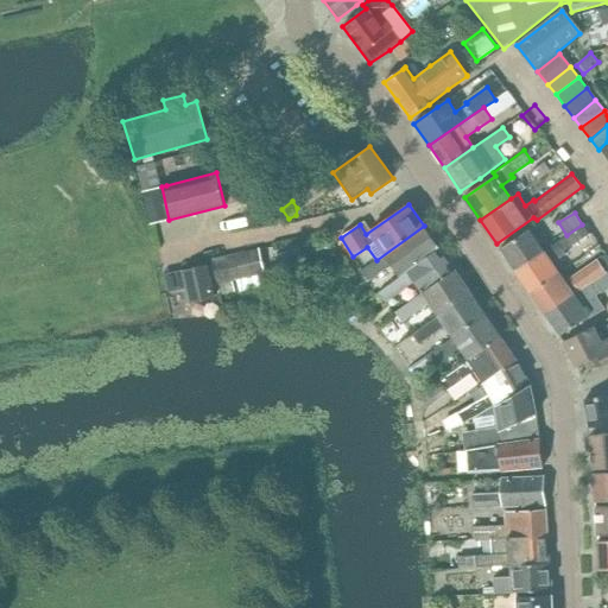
[(530,292),(558,273),(552,264),(565,254),(564,252),(589,234),(582,225),(567,235),(544,252),(515,271),(530,292)]
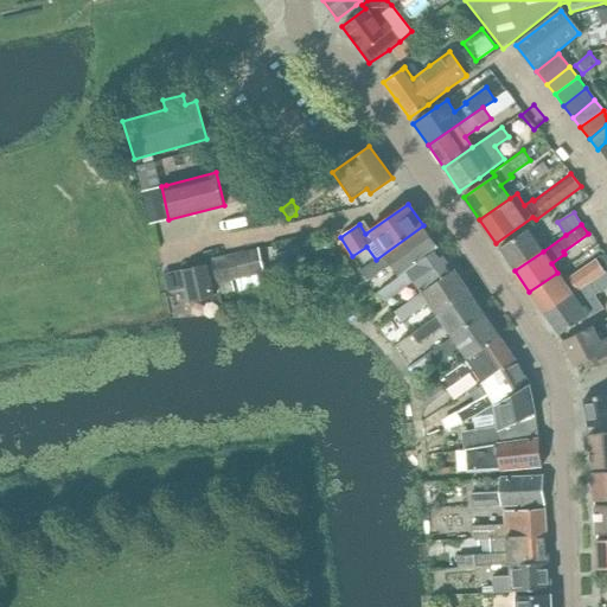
[(398,275),(439,247),(423,225),(376,260),(362,269),(368,280),(391,263),(398,275)]
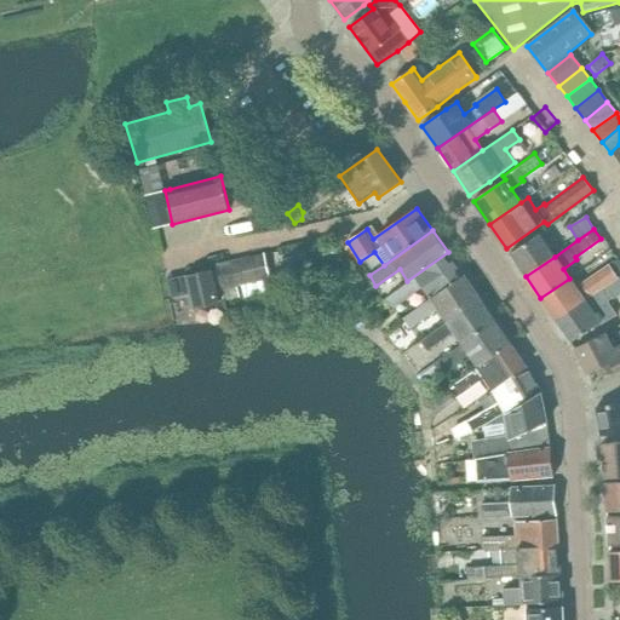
[(526,276),(555,257),(539,234),(530,240),(510,253),(526,276)]
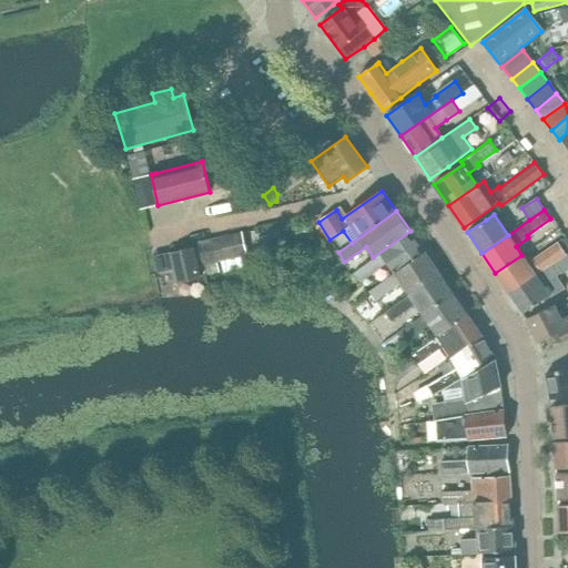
[(395,273),(424,251),(411,231),(373,257),(374,259),(353,274),(359,282),(386,262),(395,273)]
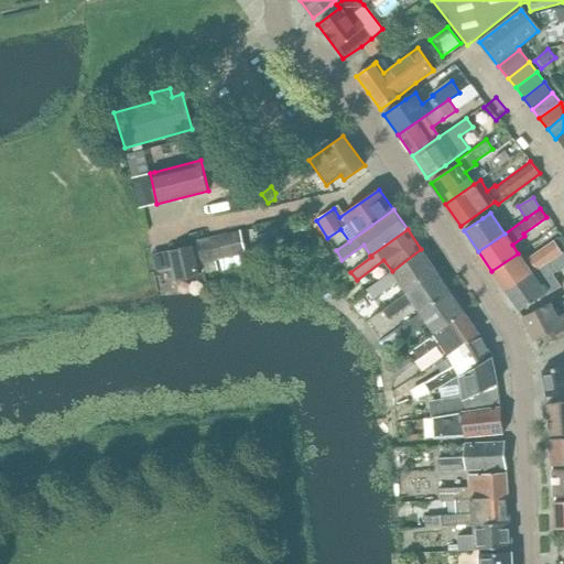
[(240,231),(196,241),(204,273),(218,270),(215,260),(219,259),(223,272),(241,268),(239,255),(246,253),(240,231)]
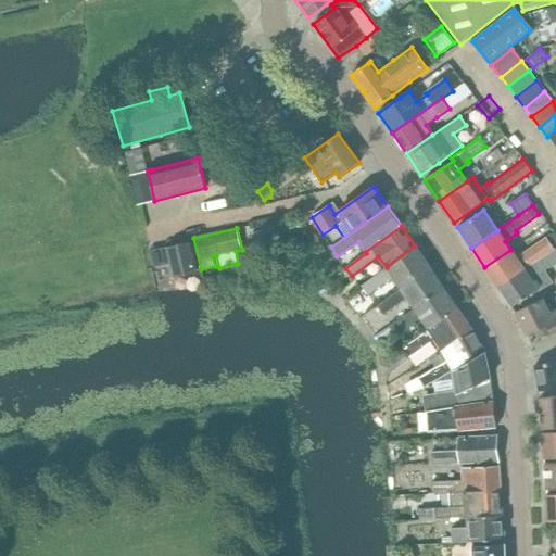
[(555,235),(554,232),(546,238),(546,237),(521,254),(523,258),(519,262),(510,250),(484,267),(498,288),(541,258),(555,248),(555,235)]
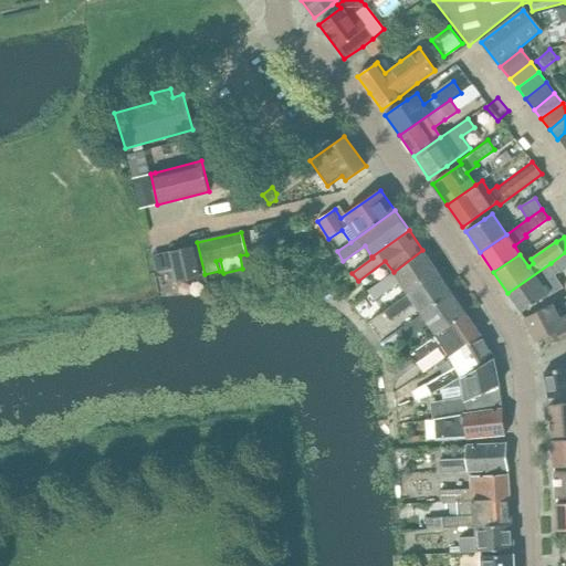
[(177,280),(200,275),(198,268),(192,245),(170,251),(177,280)]
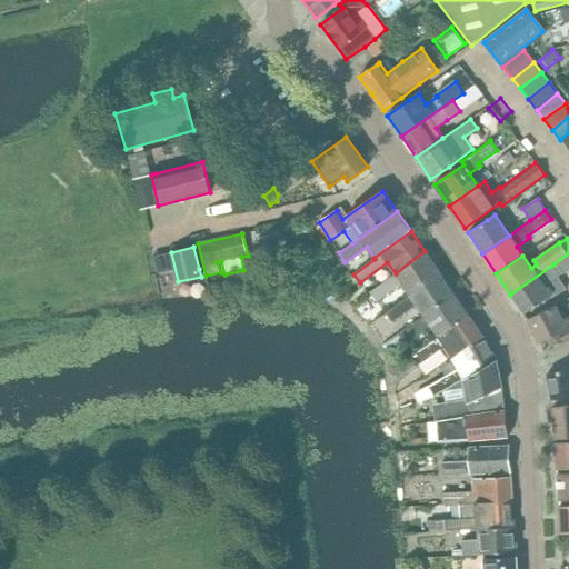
[(410,296),(439,273),(425,251),(396,273),(370,291),(378,300),(402,282),(410,296)]
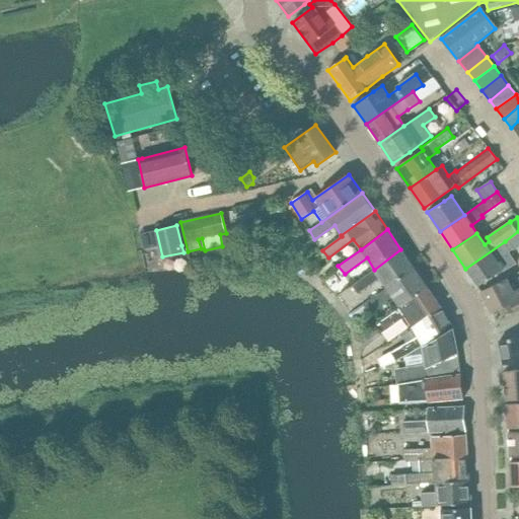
[(477,287),(495,275),(502,270),(515,263),(509,252),(512,250),(505,241),(465,269),(477,287)]
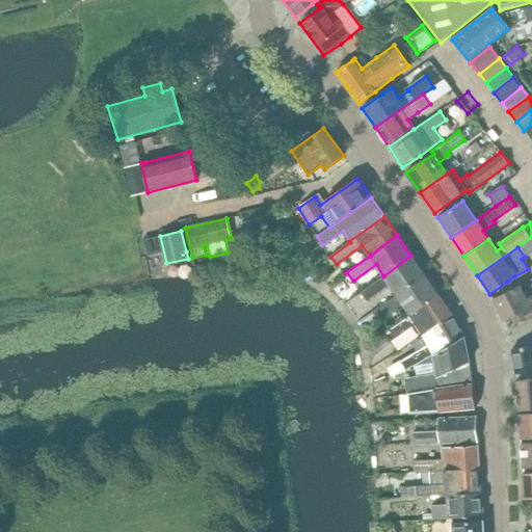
[(396,296),(425,275),(410,256),(383,276),(363,292),(368,301),(389,286),(396,296)]
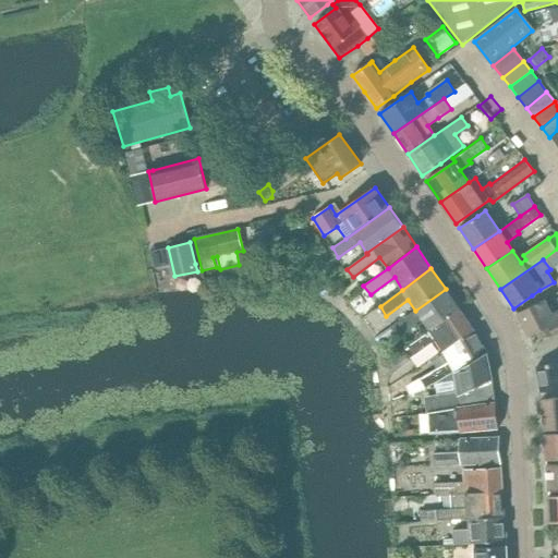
[(431,330),(459,308),(446,289),(415,311),(392,327),(398,336),(422,318),(431,330)]
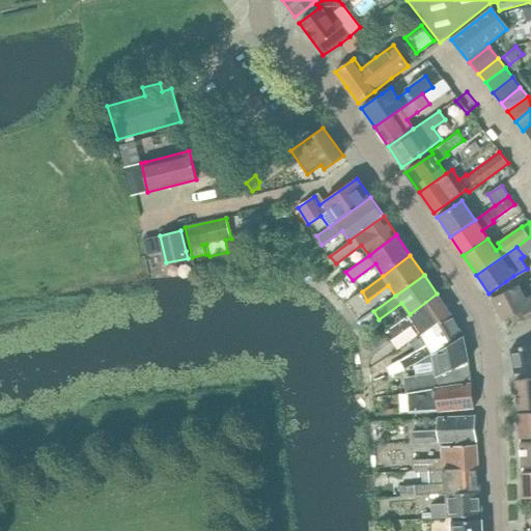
[(530,294),(526,297),(519,284),(492,299),(503,320),(510,317),(513,324),(525,317),(526,318),(530,315),(530,294)]
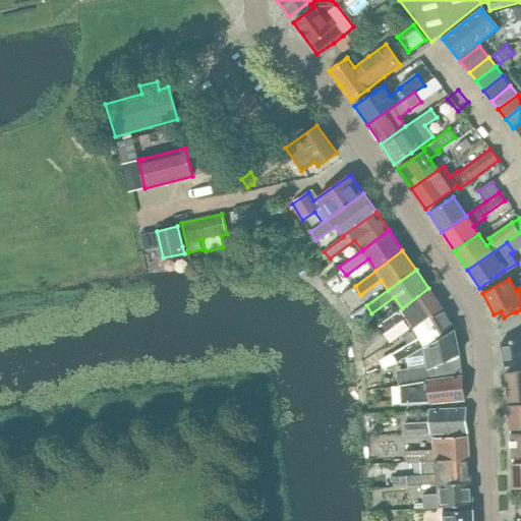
[(402,308),(378,326),(385,335),(407,317),(415,328),(443,308),(443,307),(428,288),(402,308)]
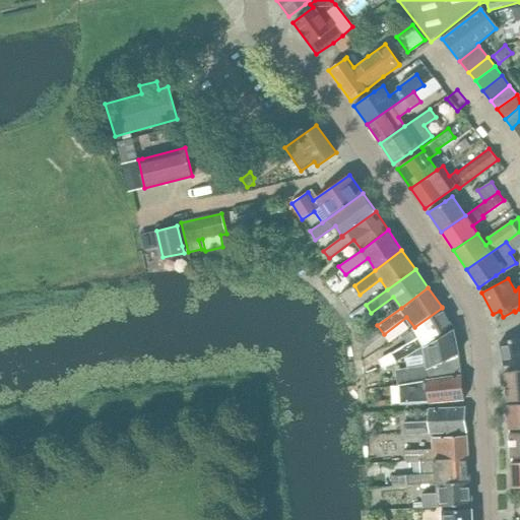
[(395,365),(424,347),(453,329),(453,327),(442,308),(414,327),(418,336),(392,353),(395,365)]
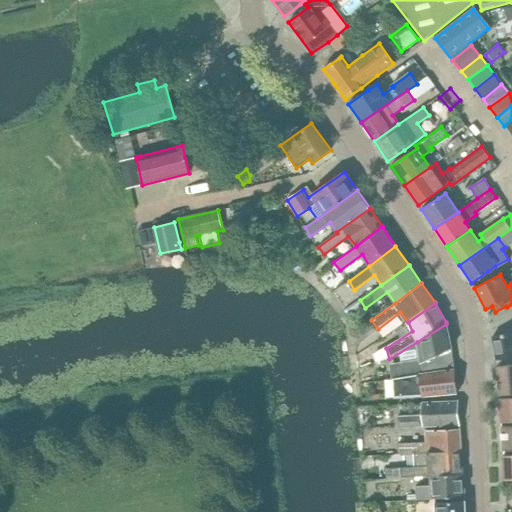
[(394,379),(420,374),(455,369),(453,354),(446,324),(417,342),(420,361),(391,366),(394,379)]
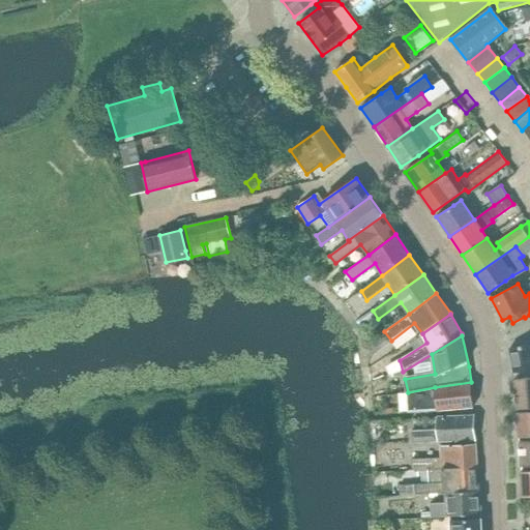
[(529,345),(509,349),(513,372),(529,369),(529,345)]
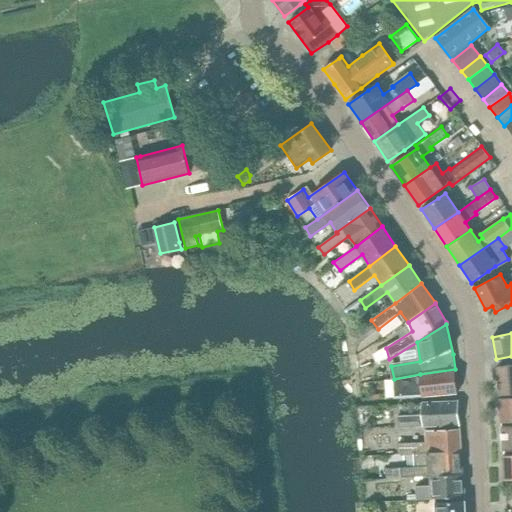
[(511,365),(497,367),(499,395),(511,393),(511,365)]
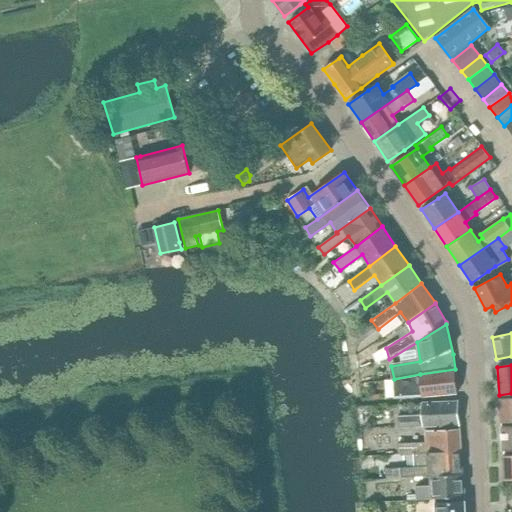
[(455,369),(420,374),(394,379),(396,398),(437,395),(457,393),(455,369)]
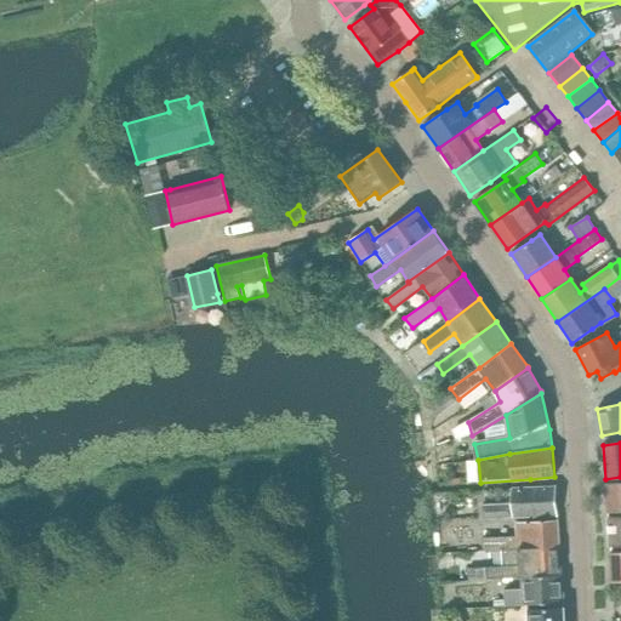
[(608,513),(620,511),(620,482),(607,484),(608,513)]
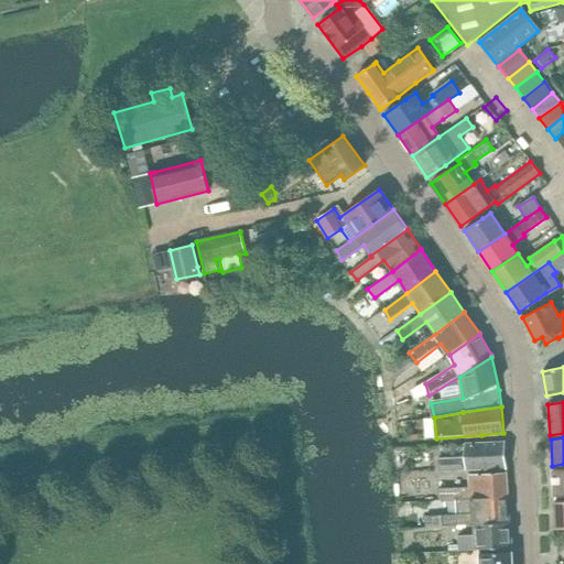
[(440,472),(485,468),(506,467),(505,442),(467,444),(468,459),(438,462),(440,472)]
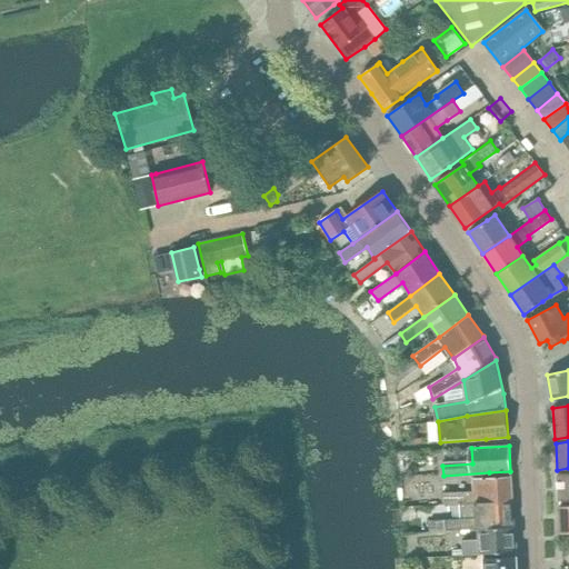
[(559,500),(568,499),(568,473),(558,475),(559,500)]
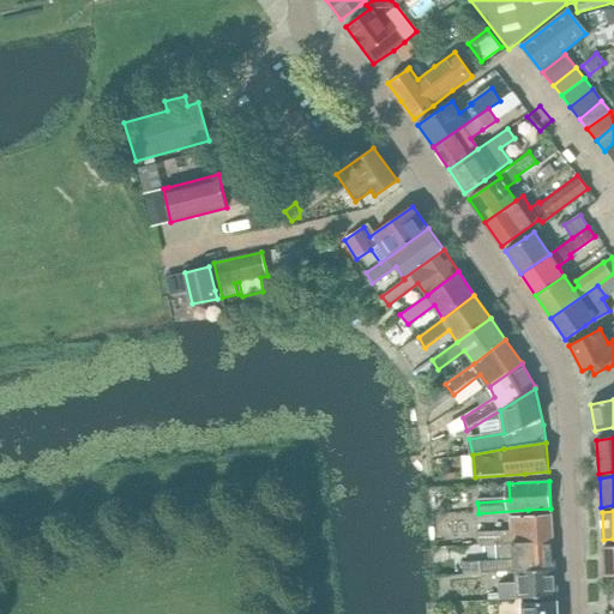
[(480,545),(495,545),(515,543),(553,541),(552,513),(511,516),(512,530),(480,533),(480,545)]
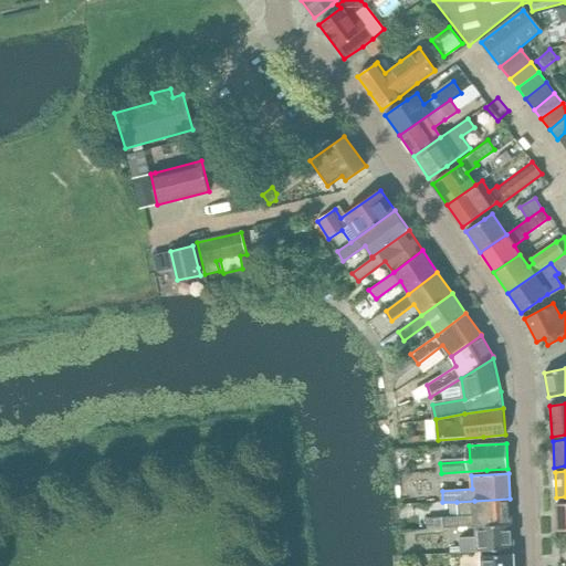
[(428,528),(444,527),(475,525),(512,523),(510,499),(474,501),(457,502),(458,515),(427,516),(428,528)]
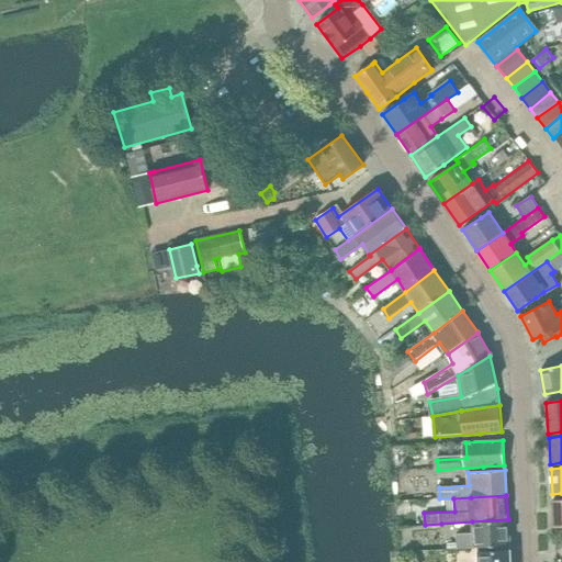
[(561,498),(552,499),(553,527),(561,526),(561,498)]
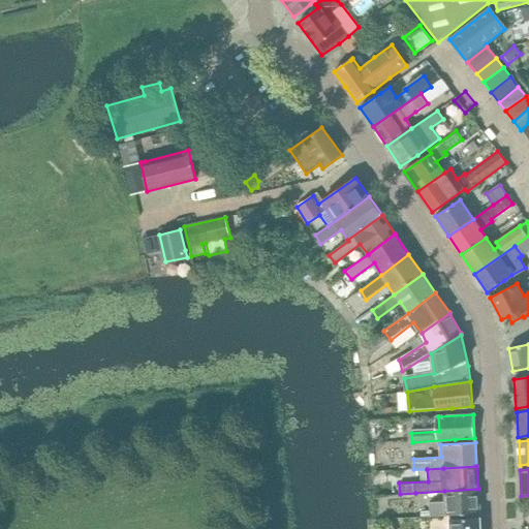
[(431,516),(459,515),(479,514),(478,489),(444,491),(444,503),(431,503),(431,516)]
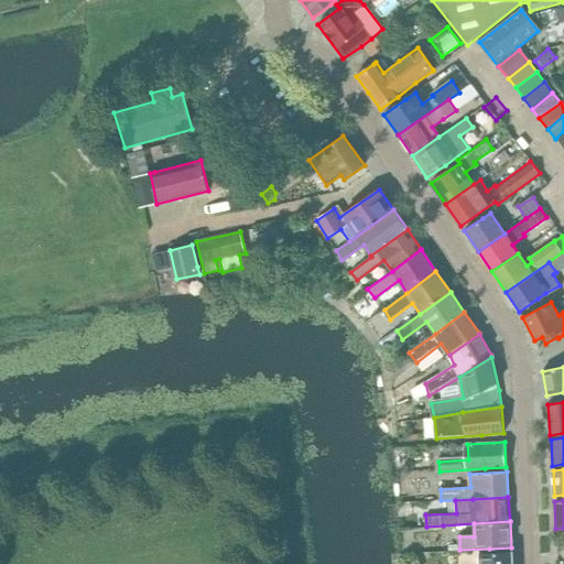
[(511,563),(511,552),(489,553),(479,553),(479,555),(476,556),(476,563),(511,563)]
